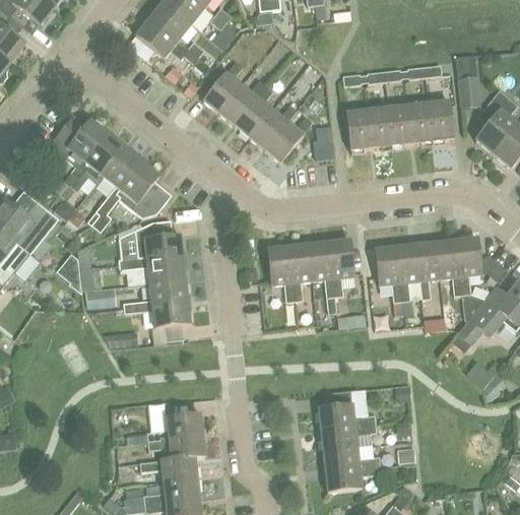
[(39,24),(54,5),(47,0),(0,0),(0,8),(8,15),(16,6),(39,24)]
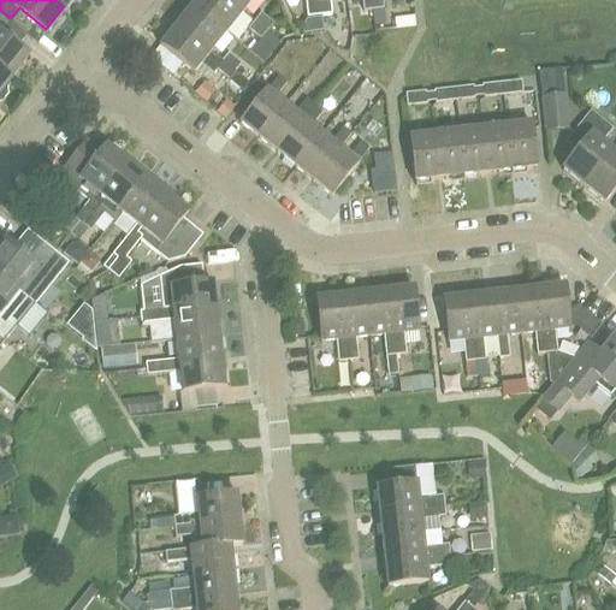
[(211,47),(226,27),(193,0),(177,19),(211,47)]
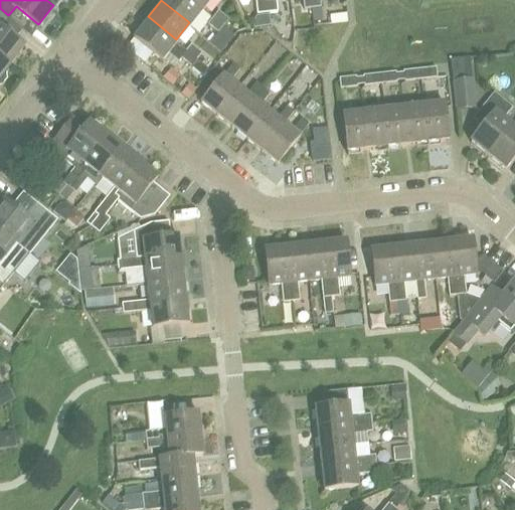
[(189,22),(203,6),(195,0),(161,0),(189,22)]
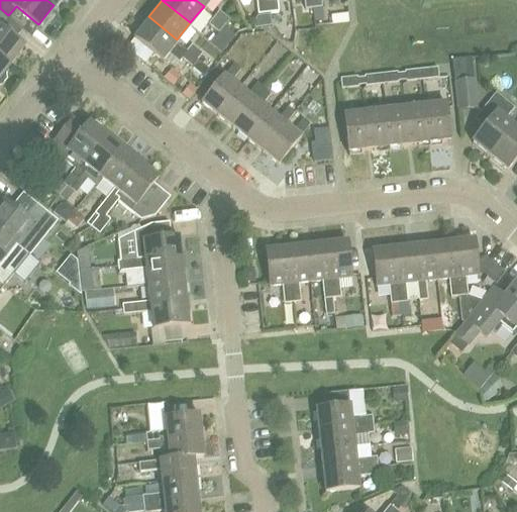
[(256,0),(257,10),(270,9),(269,0),(256,0)]
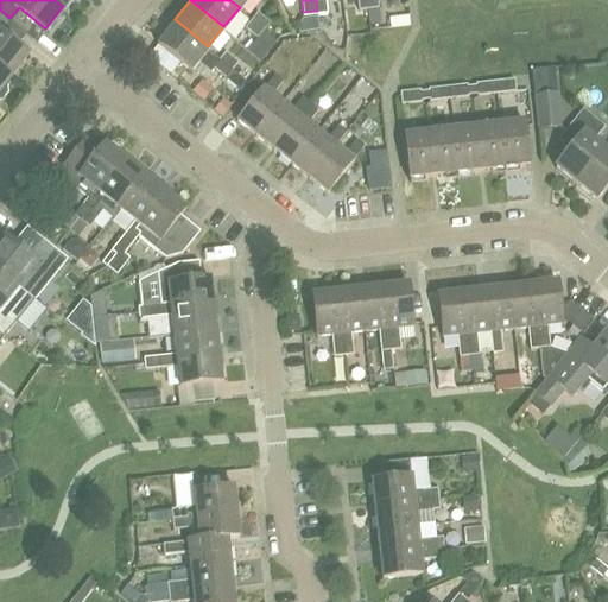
[(317,11),(328,10),(327,0),(316,0),(317,11)]
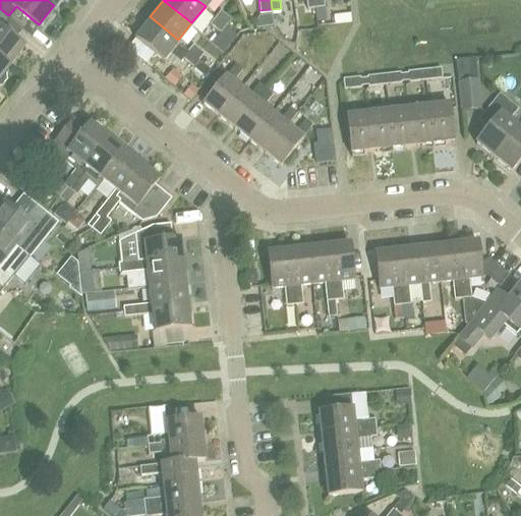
[(315,4),(315,0),(307,0),(307,5),(314,4),(316,22),(317,22),(317,19),(315,4)]
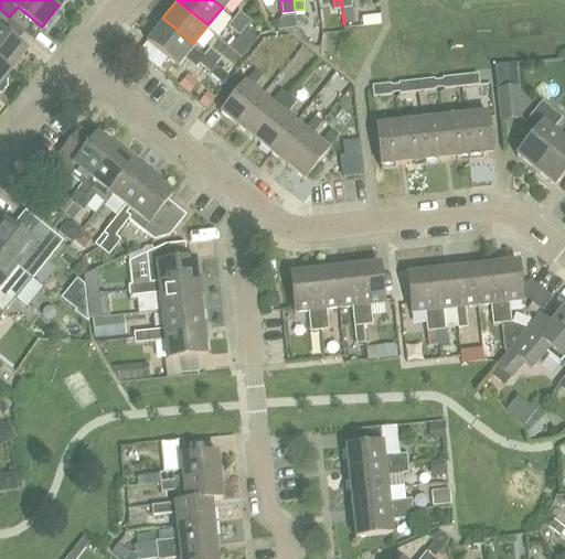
[(342,0),(342,4),(344,21),(354,20),(352,3),(352,0),(342,0)]
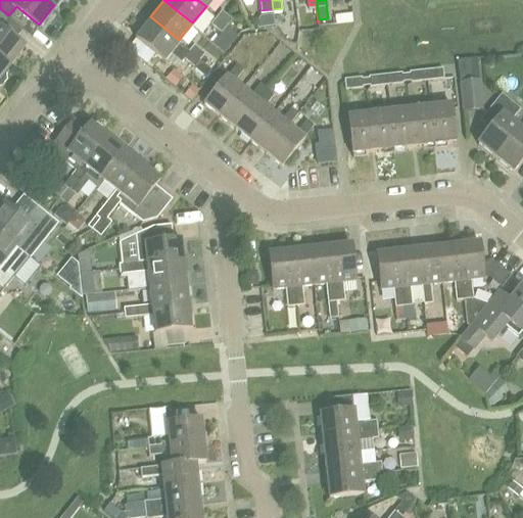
[(222,6),(217,13),(228,22),(233,15),(222,6)]
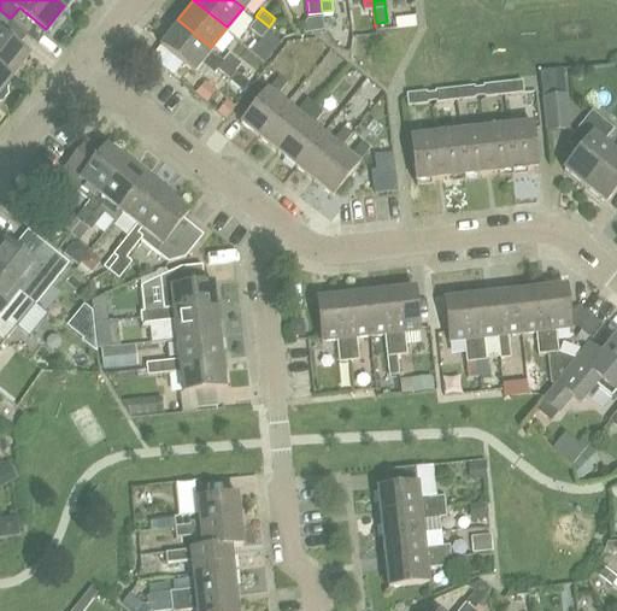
[(0,66),(11,75),(28,52),(0,30),(10,18),(0,10),(0,66)]
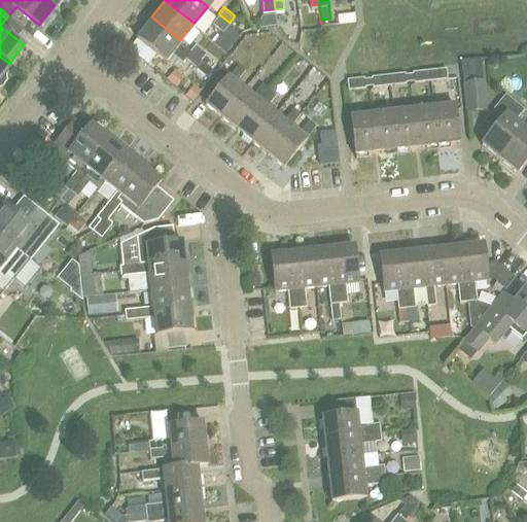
[(223,30),(230,23),(218,13),(212,21),(223,30)]
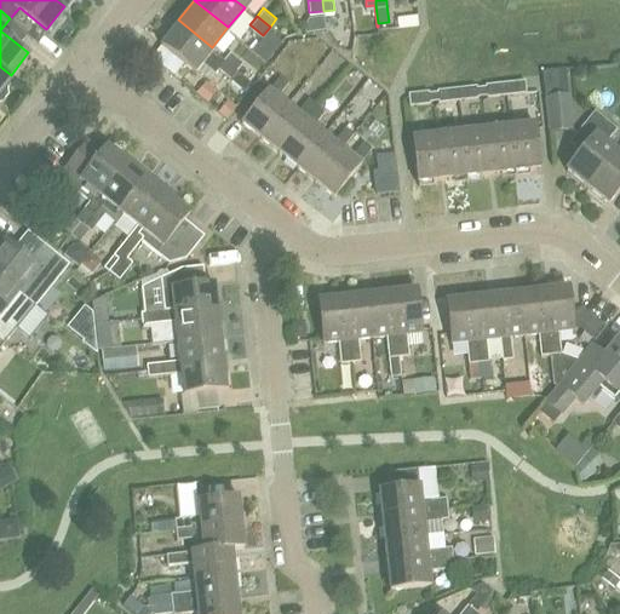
[(216,67),(217,66),(224,57),(212,47),(178,19),(160,41),(183,59),(194,69),(202,59),(204,57),(216,67)]
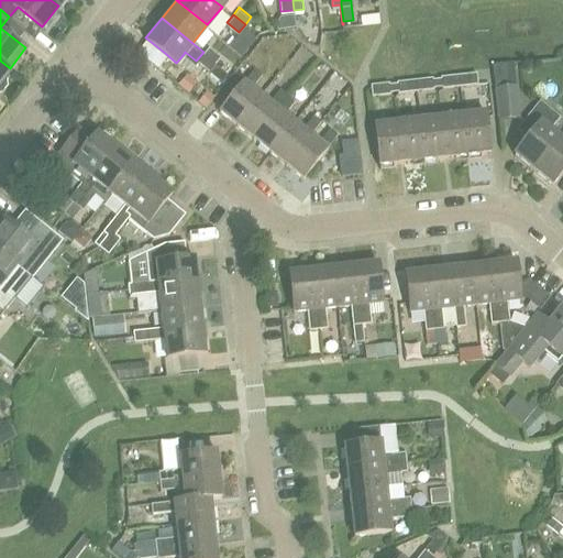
[(166,54),(145,37),(138,47),(158,64),(166,54)]
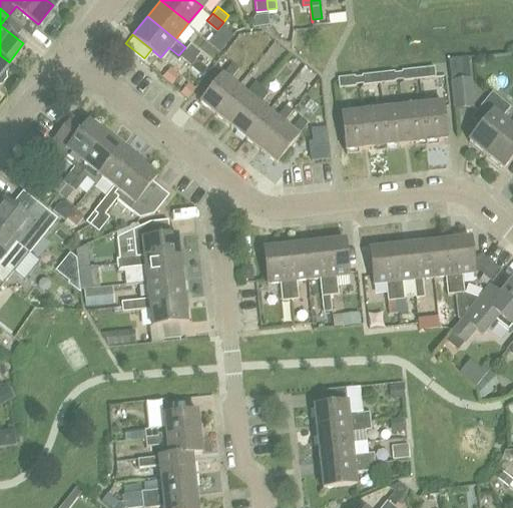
[(190,40),(185,47),(196,56),(201,49),(190,40)]
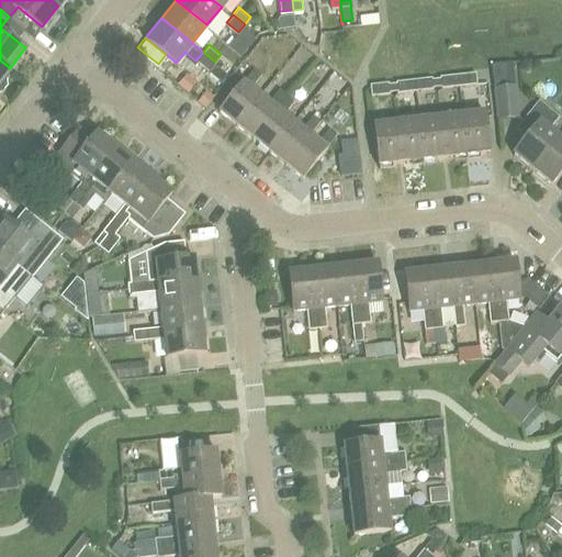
[(203,52),(197,59),(222,79),(228,71),(215,62),(203,52)]
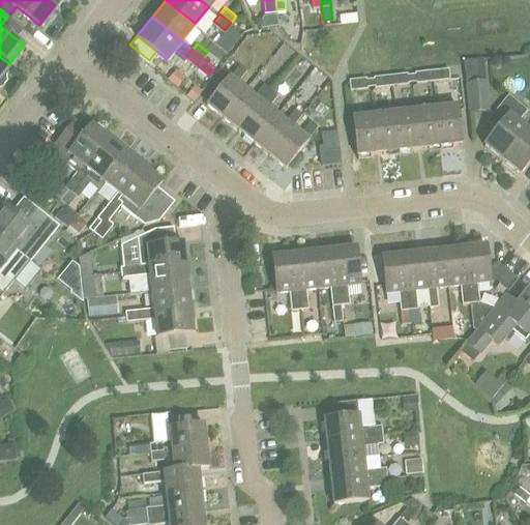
[(0,83),(1,84),(6,77),(6,73),(3,70),(9,64),(0,57),(0,83)]
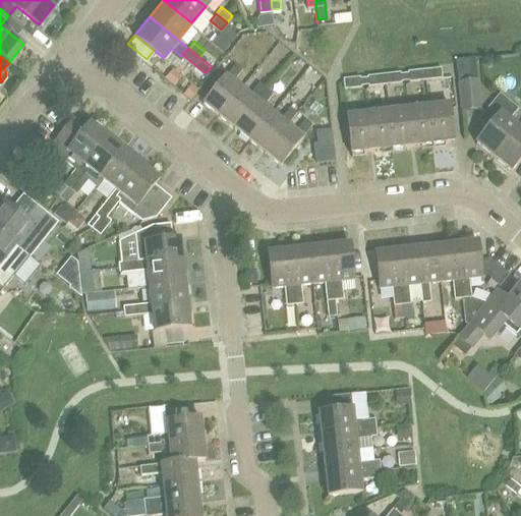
[(219,112),(240,84),(232,78),(242,66),(234,59),(203,100),(219,112)]
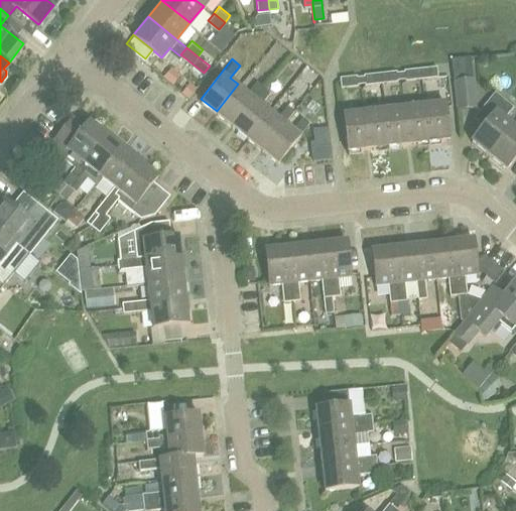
[(418,77),(438,75),(437,64),(417,66),(418,77)]
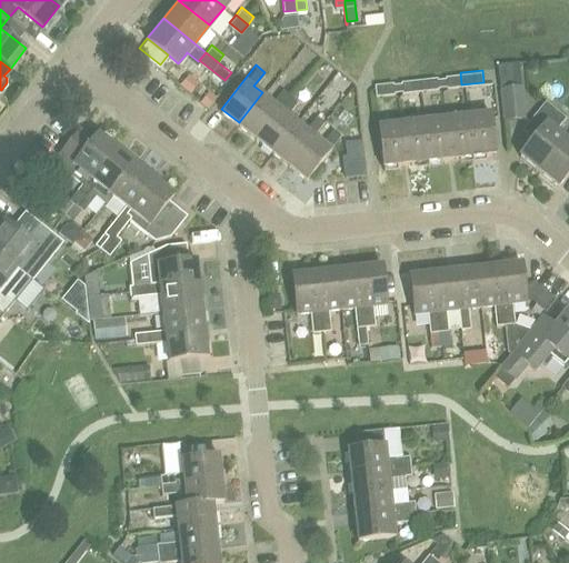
[(461,84),(460,72),(446,74),(446,76),(439,77),(439,84),(447,83),(447,86),(461,84)]
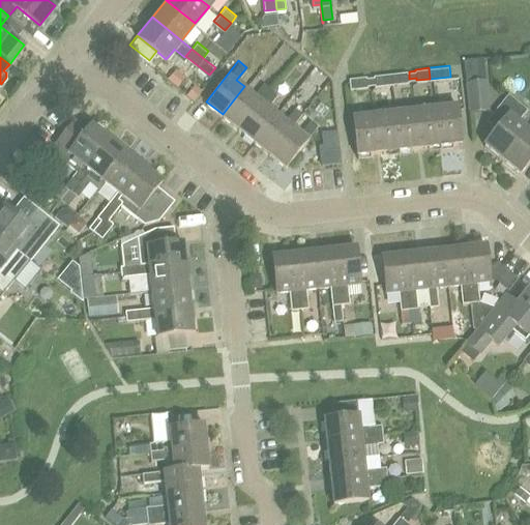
[(408,71),(408,70),(388,73),(390,83),(409,81),(409,79),(409,71),(408,71)]
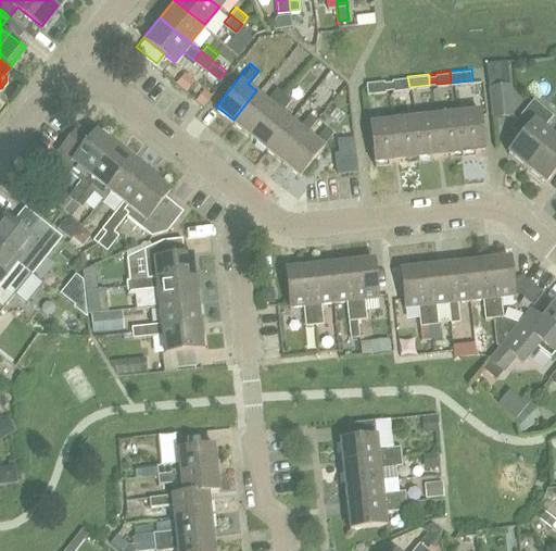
[(393,89),(409,87),(407,76),(393,77),(393,79),(388,79),(389,88),(393,87),(393,89)]
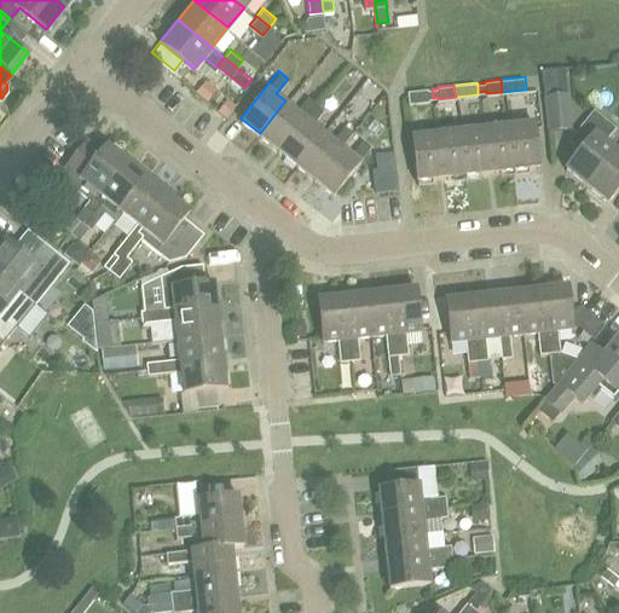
[(428,90),(428,87),(408,90),(409,102),(429,99),(429,98),(433,98),(432,88),(428,90)]
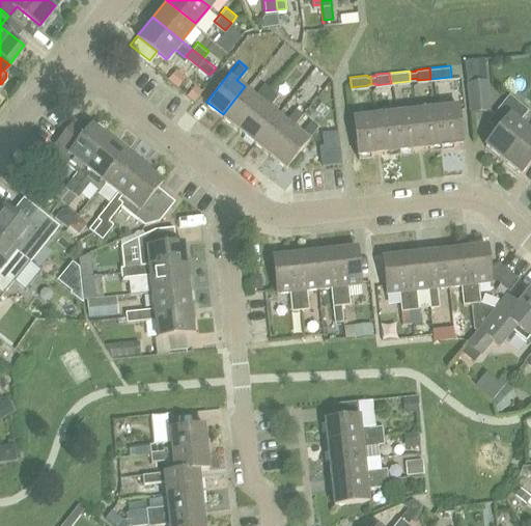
[(471,111),(491,108),(486,78),(467,80),(471,111)]
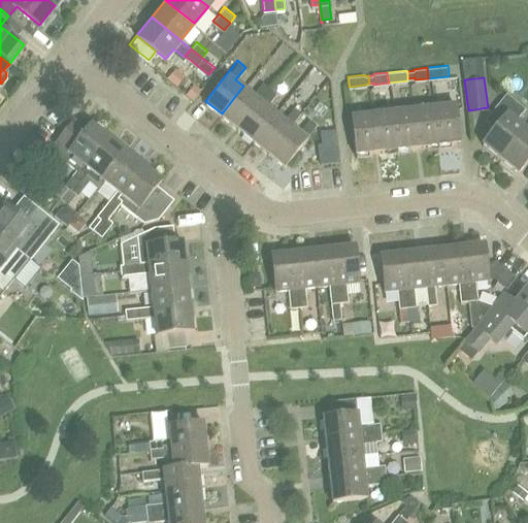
[(248,89),(243,86),(222,113),(225,117),(236,126),(259,98),(269,86),(262,80),(252,93),(248,89)]
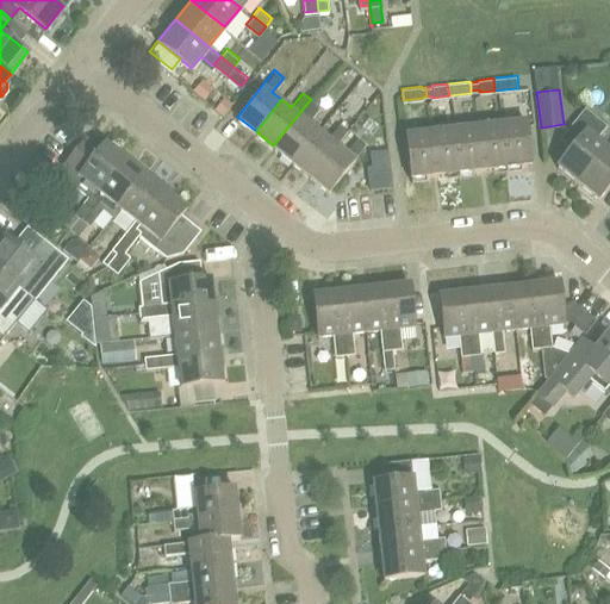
[(578,179),(607,144),(597,137),(608,123),(585,104),(560,135),(573,144),(558,163),(578,179)]
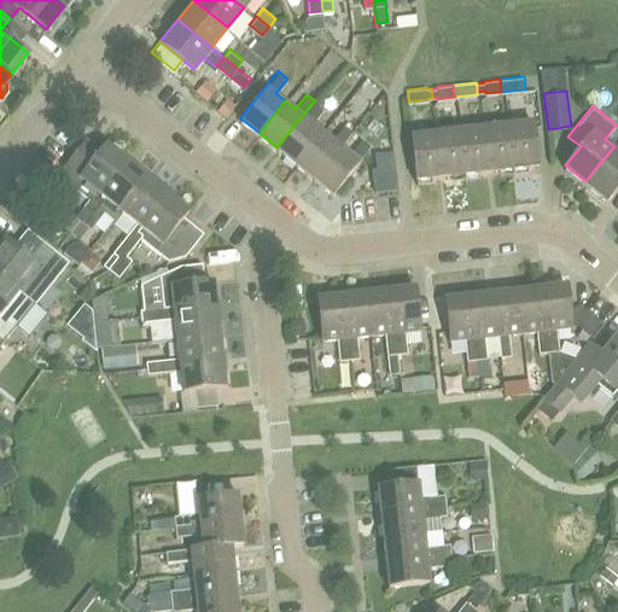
[(322,129),(303,115),(277,147),(296,163),(322,129)]
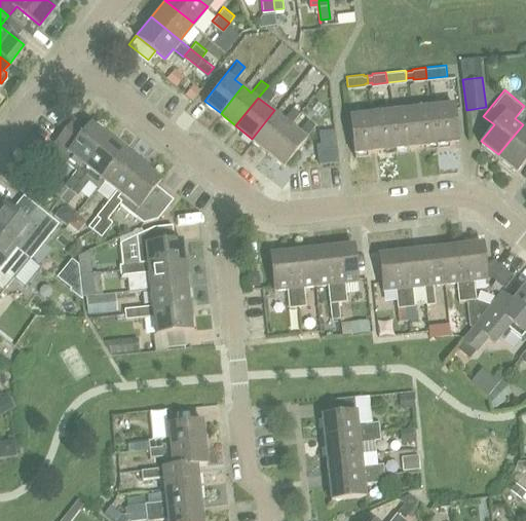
[(438,142),(459,140),(455,102),(433,104),(438,142)]
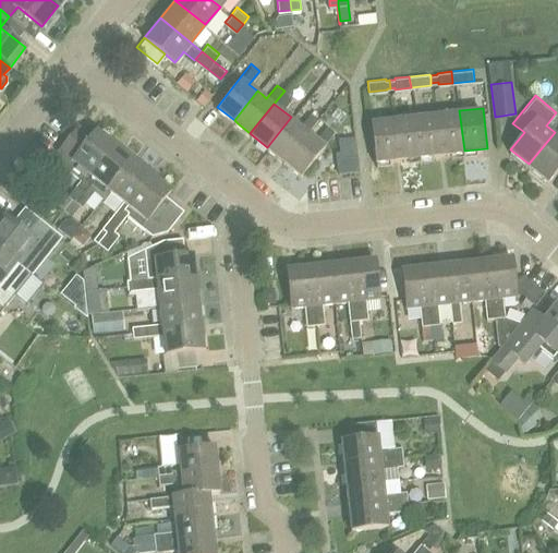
[(282,159),(306,129),(316,117),(313,113),(310,110),(299,123),(291,117),(267,147),(282,159)]
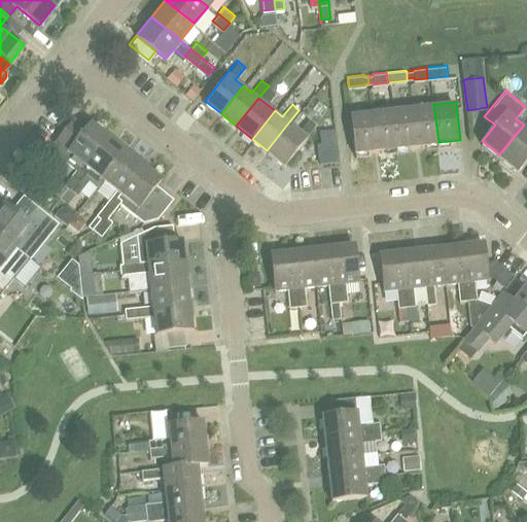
[(418,145),(438,142),(433,104),(413,106),(418,145)]
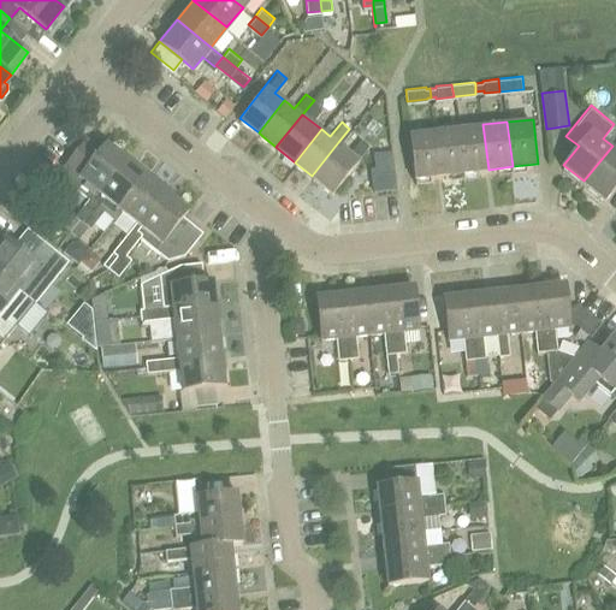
[(463,172),(489,170),(483,124),(458,128),(463,172)]
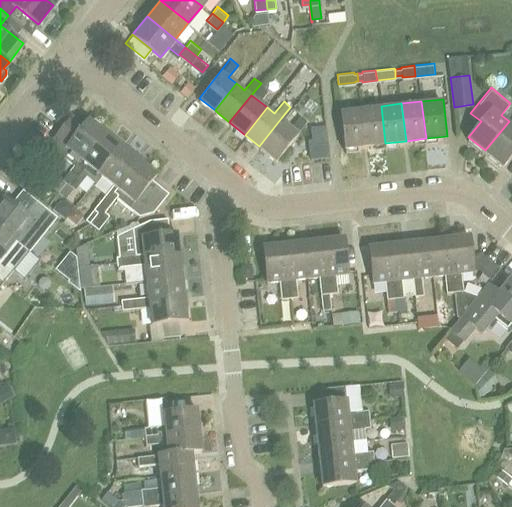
[(366,145),(385,143),(381,106),(362,108),(366,145)]
